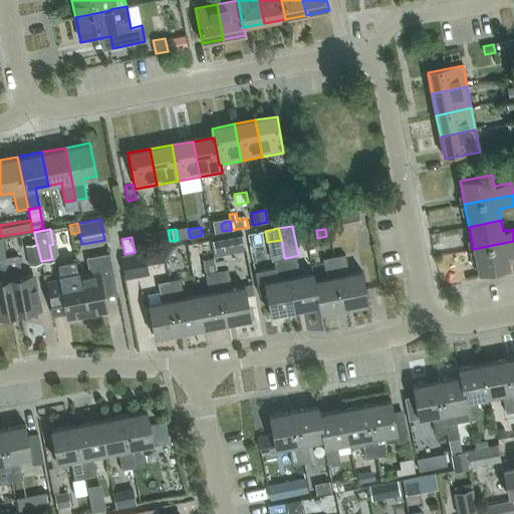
[(224,240),(213,243),(216,255),(227,253),(245,249),(243,237),(224,240)]
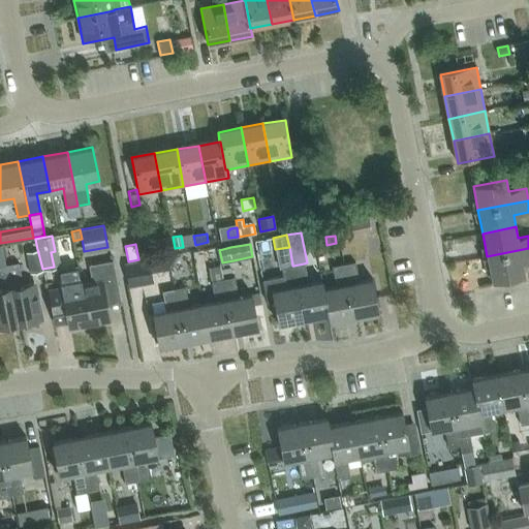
[(523,261),(528,260),(528,248),(487,256),(491,280),(525,274),(523,261)]
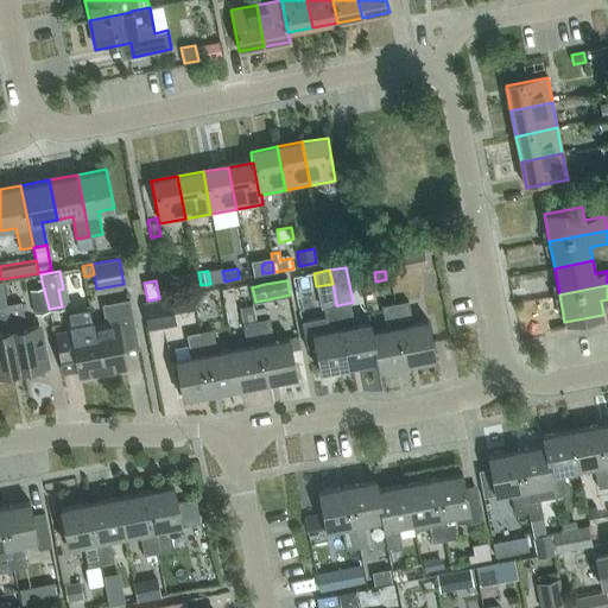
[(49,309),(43,286),(31,289),(36,312),(49,309)]
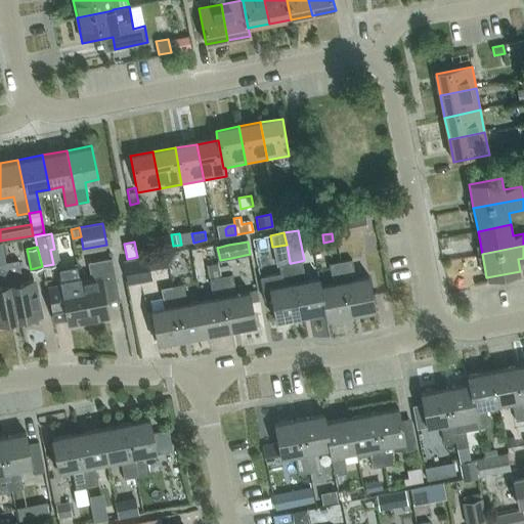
[(90,276),(80,278),(88,318),(107,314),(101,284),(116,280),(110,255),(86,260),(90,276)]
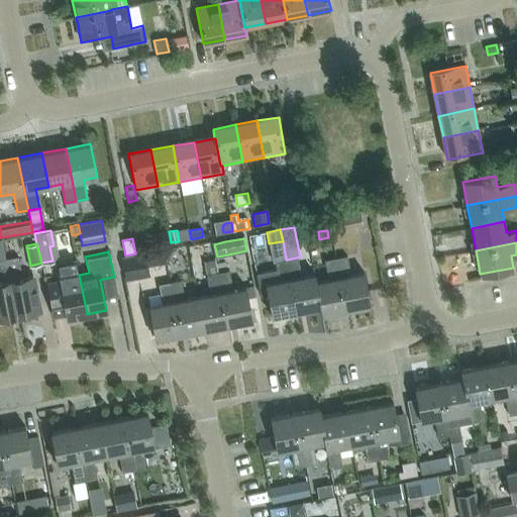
[(125,278),(149,274),(145,253),(121,257),(125,278)]
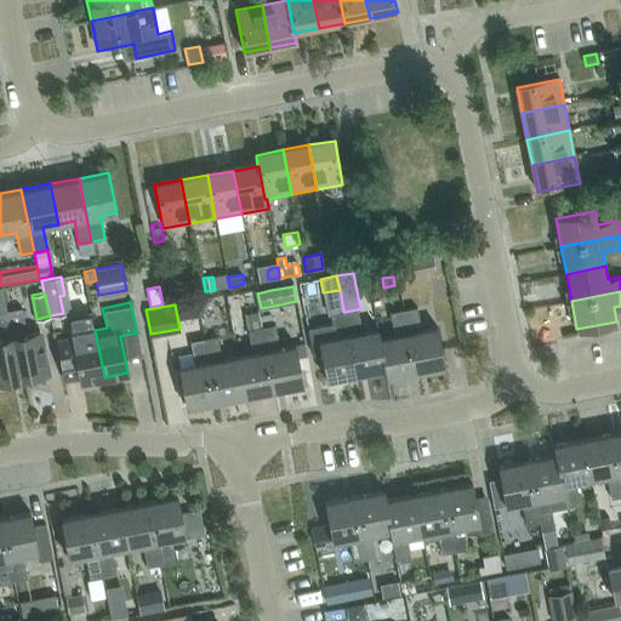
[(47,374),(39,332),(21,335),(18,324),(24,323),(22,308),(7,311),(21,380),(47,374)]
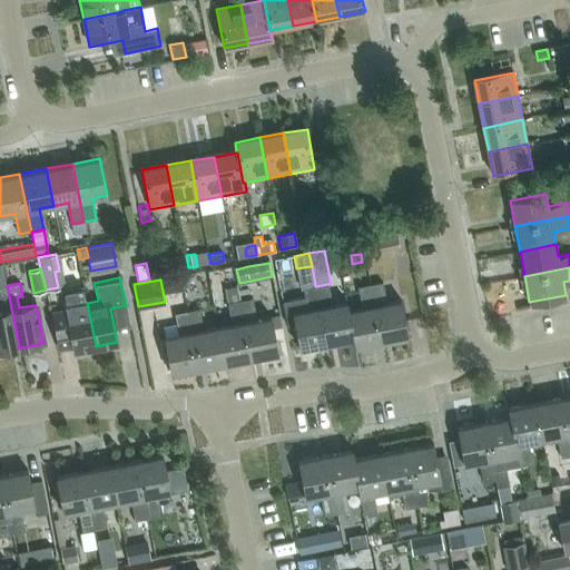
[(409,337),(401,301),(386,303),(383,283),(371,285),(383,342),(409,337)]
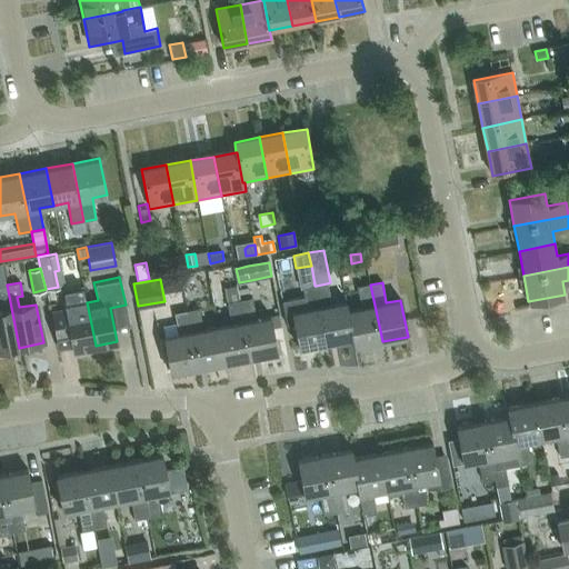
[(348,310),(346,301),(331,305),(327,283),(316,286),(328,343),(352,338),(347,310),(348,310)]
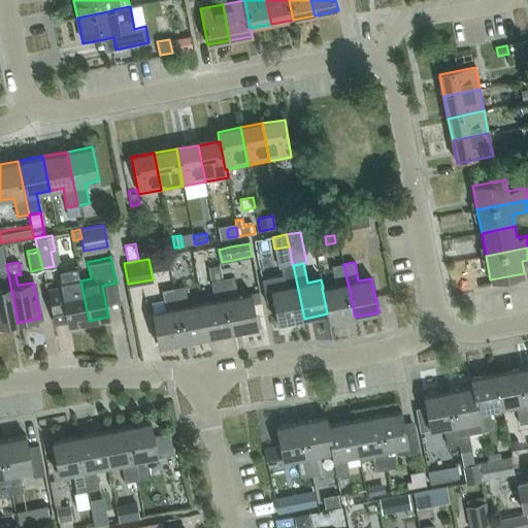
[(0,277),(1,278),(2,289),(0,289),(0,326),(18,323),(6,264),(5,264),(0,265),(0,277)]
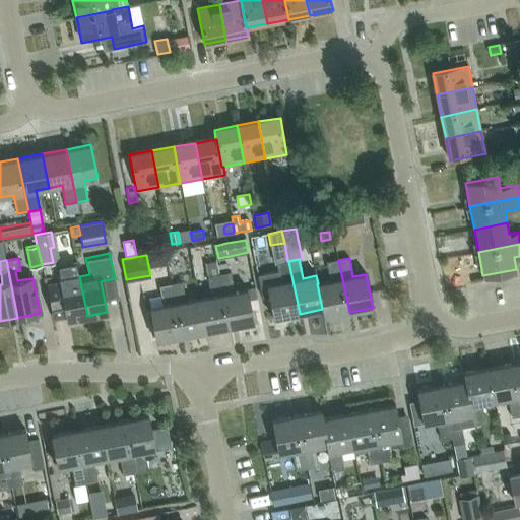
[(217,260),(208,262),(210,274),(219,272),(217,260)]
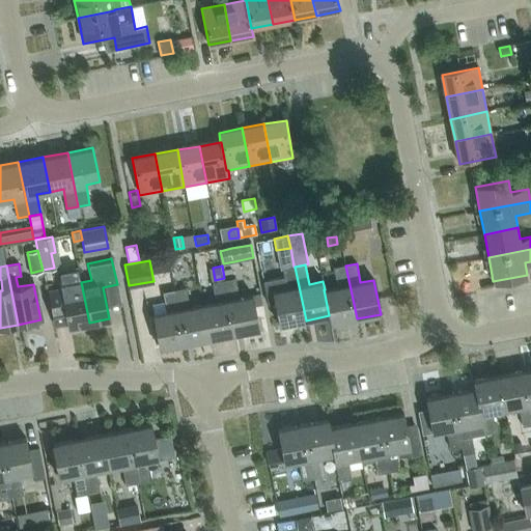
[(333,268),(337,286),(325,289),(324,289),(329,315),(330,324),(357,318),(345,266),(333,268)]
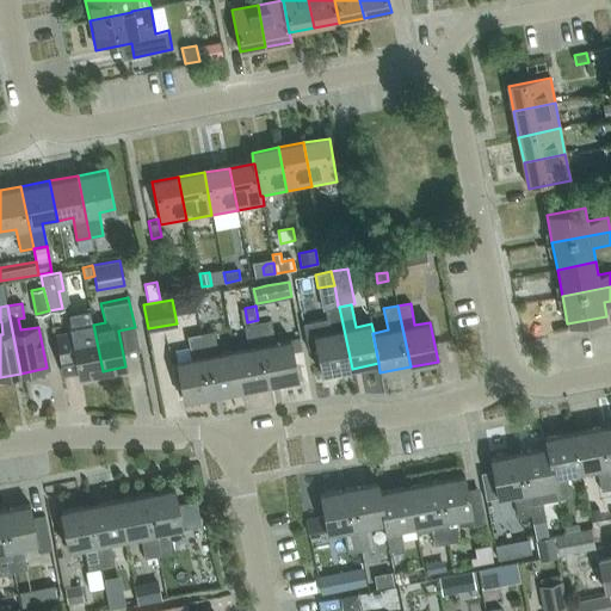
[(66,312),(69,329),(55,333),(65,376),(79,374),(79,376),(103,371),(93,325),(90,307),(66,312)]
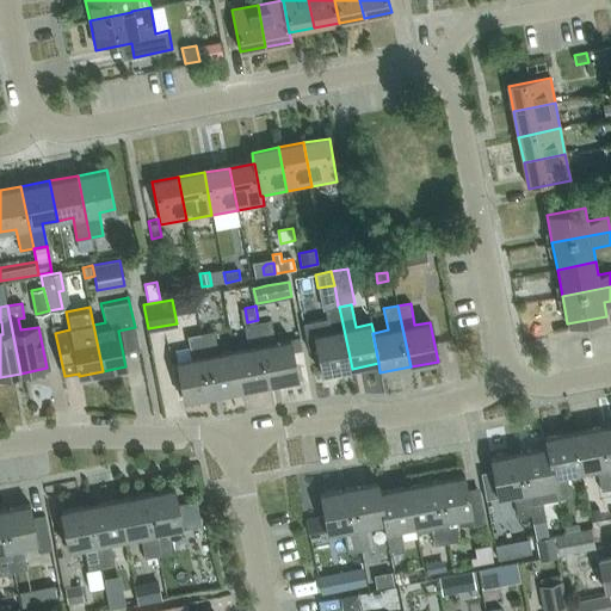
[(352,369),(339,307),(338,307),(325,309),(327,318),(303,322),(308,350),(316,347),(321,374),(352,369)]
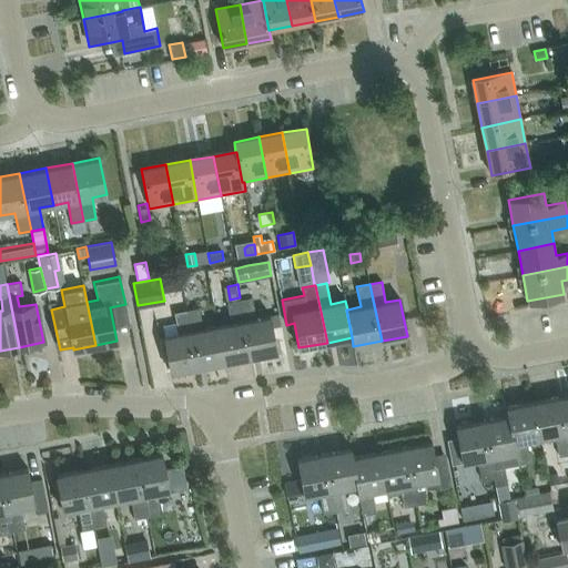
[(277,352),(270,315),(255,318),(251,297),(240,300),(251,357),(277,352)]
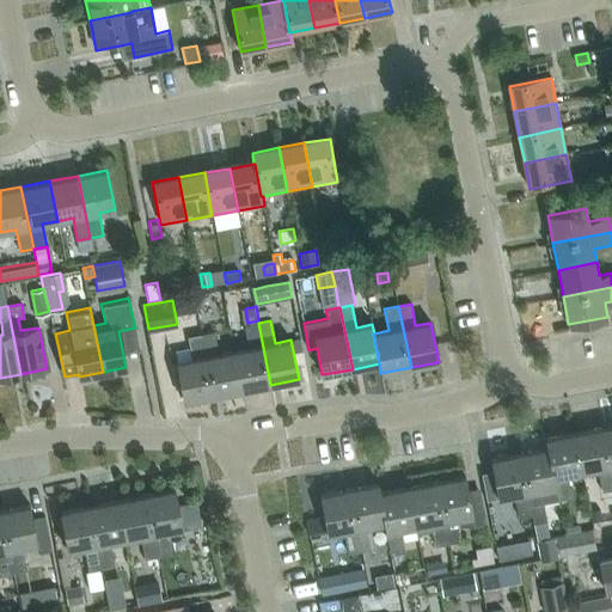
[(249,348),(234,350),(242,391),(270,385),(258,323),(244,326),(249,348)]
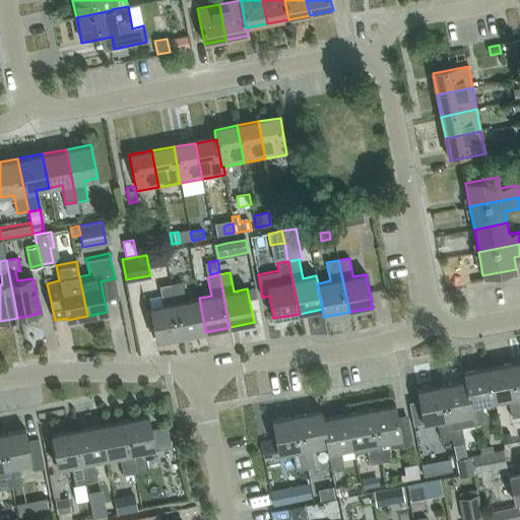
[(199,298),(185,301),(182,282),(171,284),(182,336),(205,332),(199,298)]
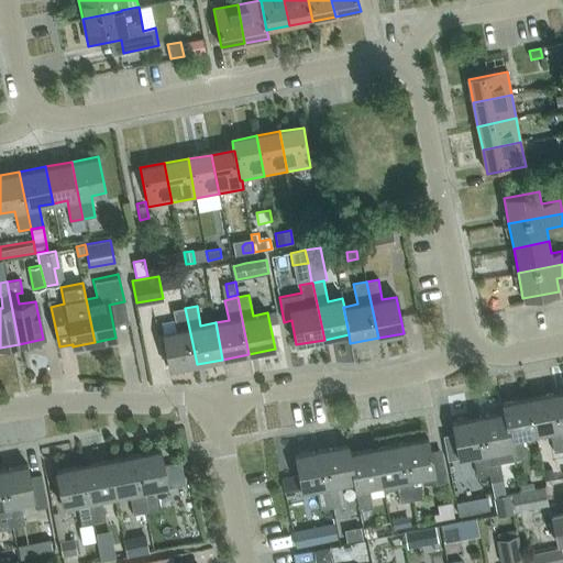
[(185,308),(173,310),(177,330),(163,333),(169,370),(197,364),(185,308)]
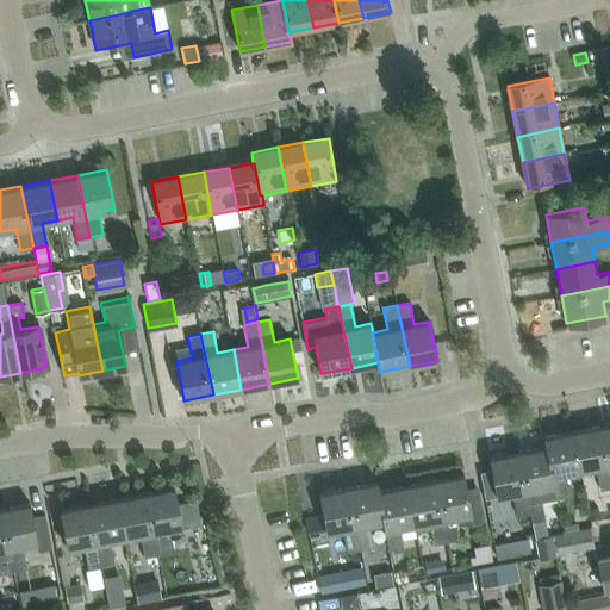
[(596,467),(599,489),(609,486),(609,466),(602,425),(573,431),(582,470),(596,467)]
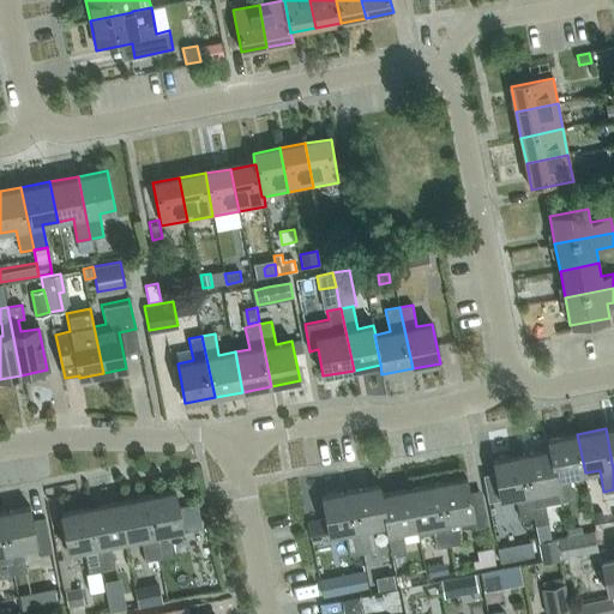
[(558,488),(560,501),(573,498),(569,476),(585,473),(577,434),(547,440),(549,449),(558,488)]
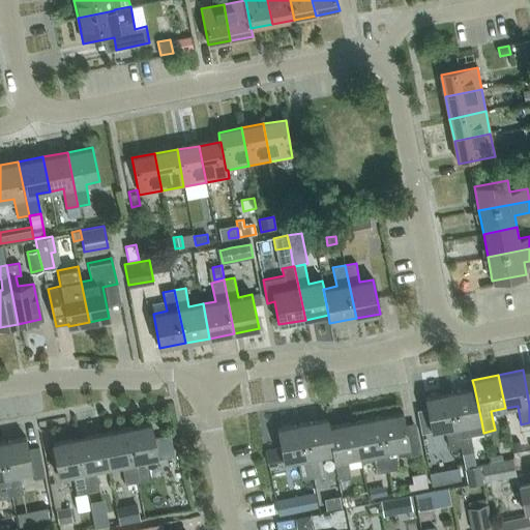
[(481,421),(474,387),(450,392),(462,445),(463,453),(473,451),(470,435),(483,433),(481,421)]
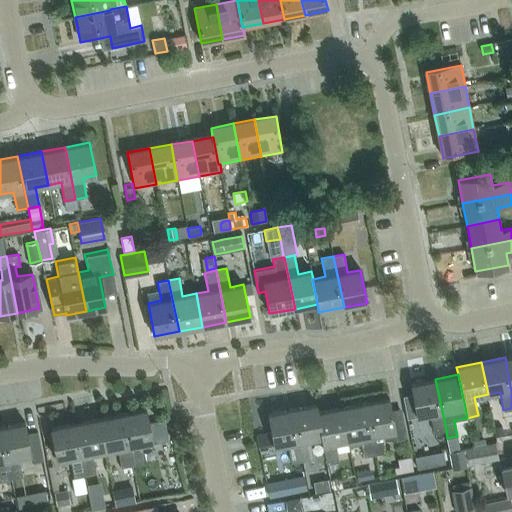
[(434,432),(446,430),(435,379),(410,384),(417,416),(430,414),(434,432)]
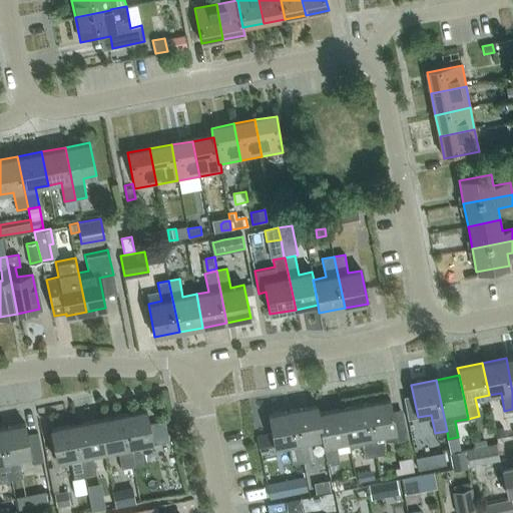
[(405,426),(395,427),(390,399),(366,404),(377,455),(388,453),(385,441),(398,441),(408,439),(405,426)]
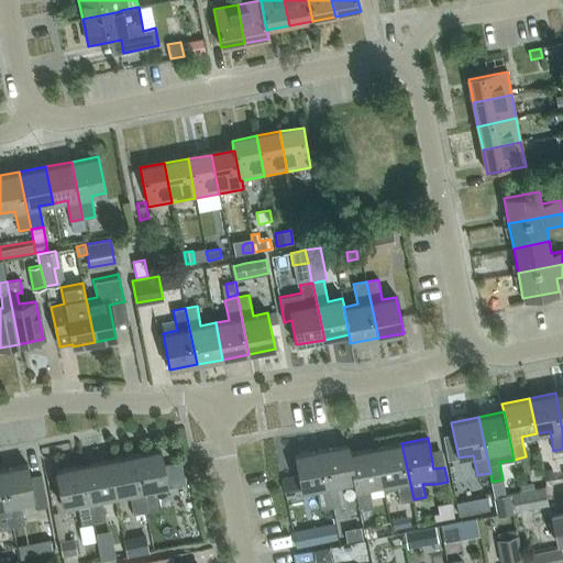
[(401,443),(376,448),(383,484),(384,492),(398,489),(400,501),(414,499),(401,443)]
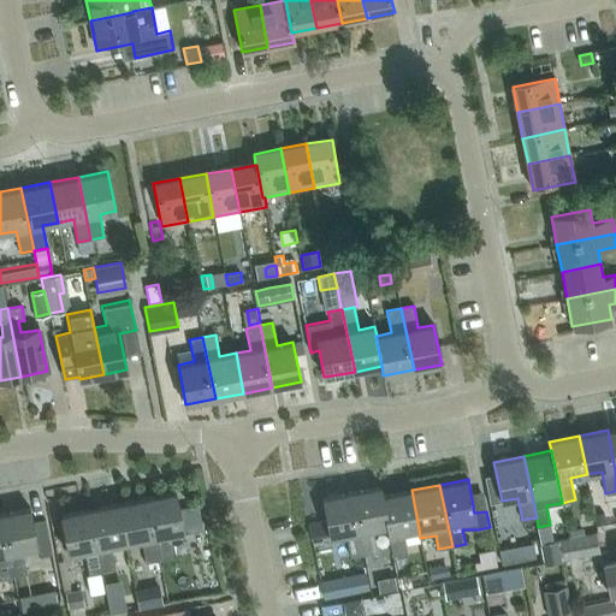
[(377,551),(372,528),(386,526),(383,496),(380,486),(353,492),(365,554),(377,551)]
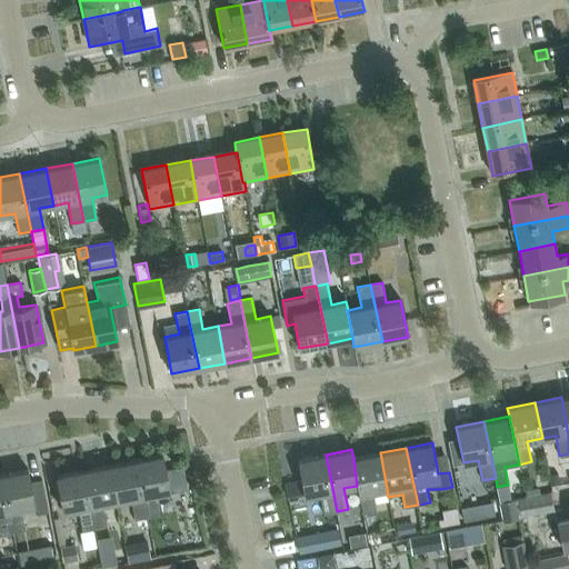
[(362,516),(376,512),(372,492),(387,489),(380,452),(353,458),(357,486),(362,516)]
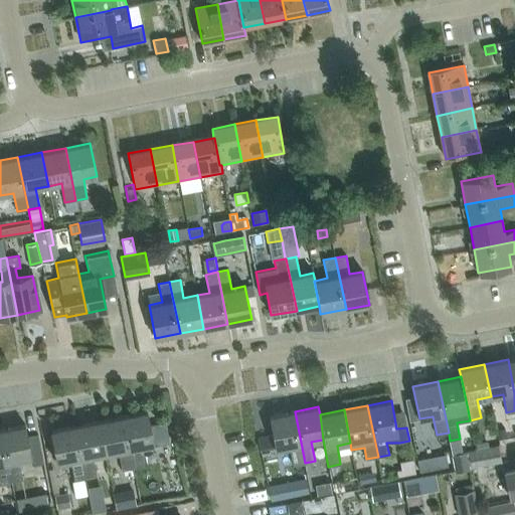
[(123,416),(133,468),(144,466),(141,447),(154,445),(153,441),(168,438),(165,422),(150,425),(147,411),(123,416)]
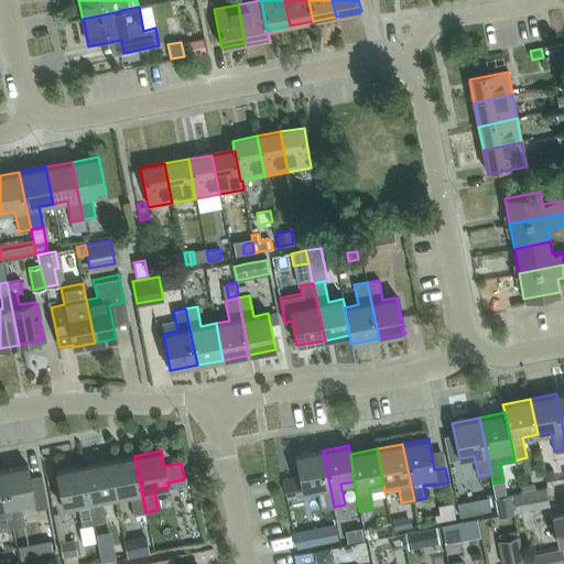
[(302,491),(316,489),(321,509),(334,507),(323,451),(295,456),(302,491)]
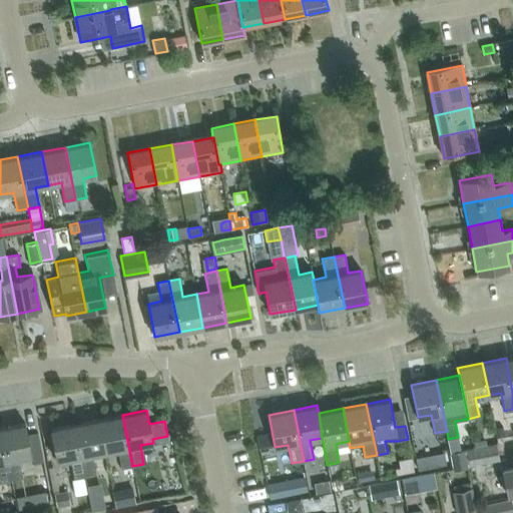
[(117,450),(121,468),(132,466),(122,415),(98,419),(105,452),(117,450)]
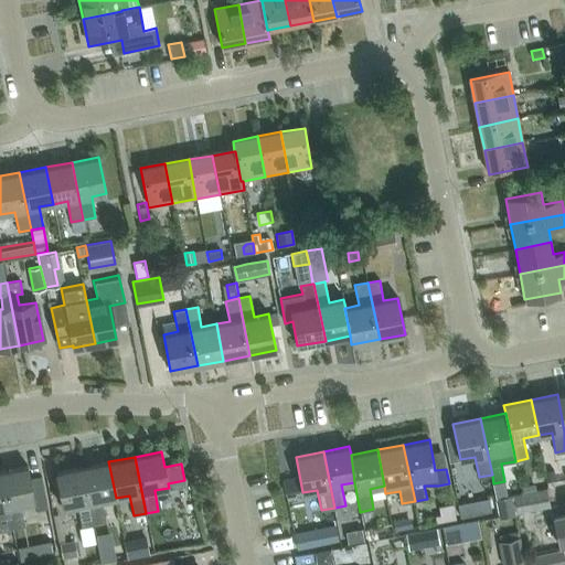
[(106,521),(102,501),(116,498),(108,461),(83,467),(94,524),(106,521)]
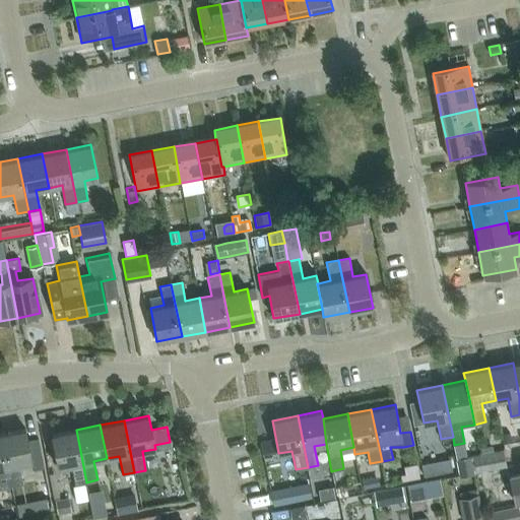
[(18,465),(31,462),(25,429),(1,434),(11,486),(22,483),(18,465)]
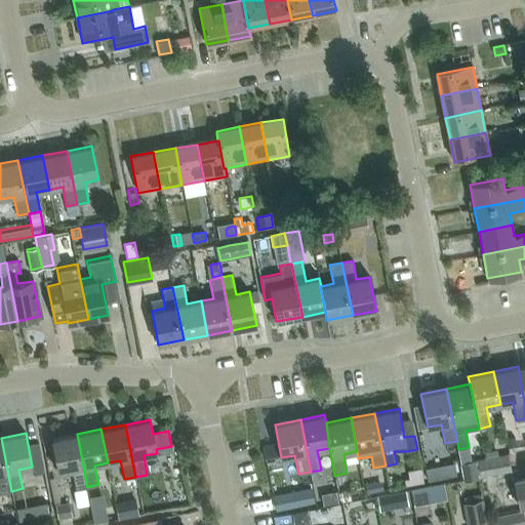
[(58,473),(72,470),(76,489),(87,487),(77,434),(52,439),(58,473)]
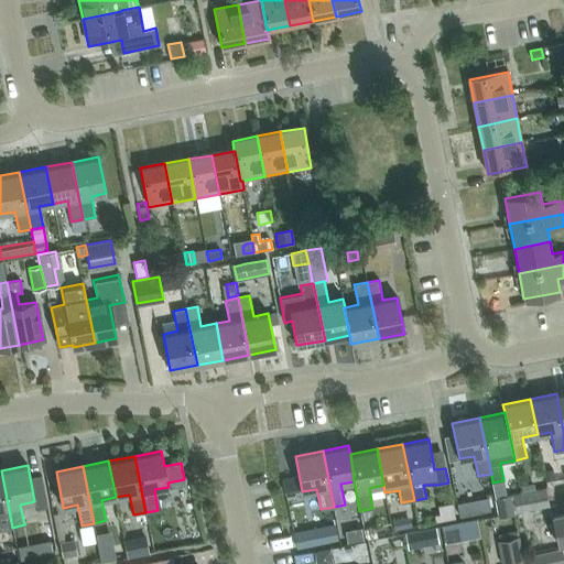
[(1,470),(0,470),(0,529),(0,530),(12,528),(1,470)]
